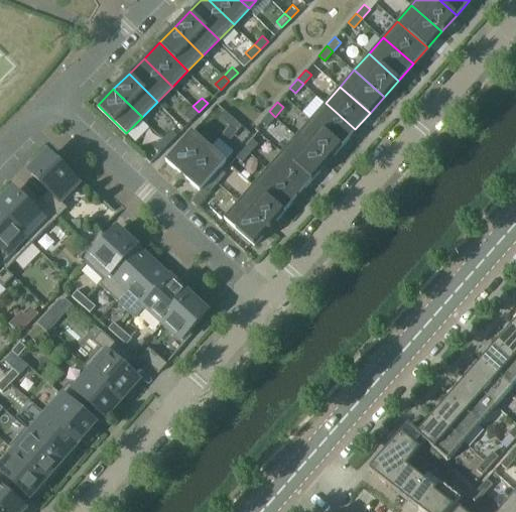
[(355,129),(326,103),(310,119),(341,145),(355,129)]
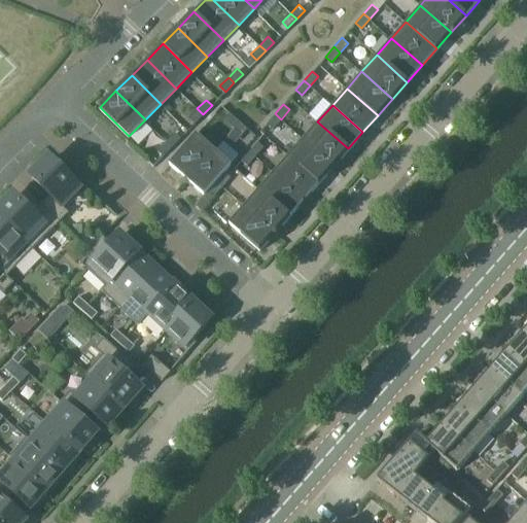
[(197,108),(188,117),(195,124),(203,114),(197,108)]
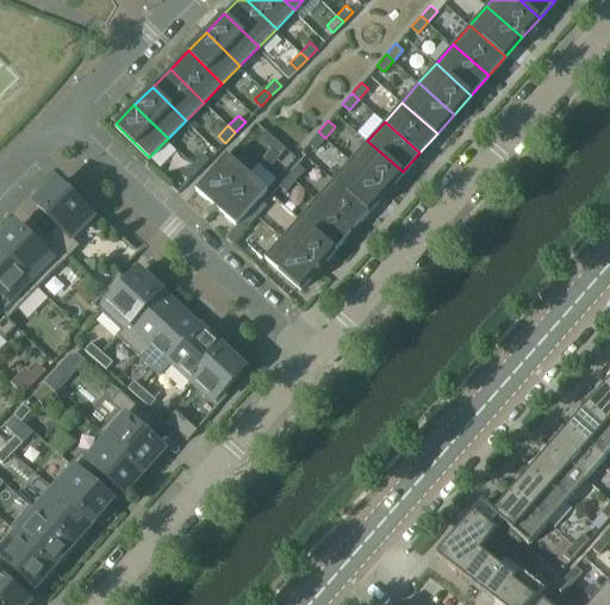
[(265,129),(259,136),(269,145),(275,138),(265,129)]
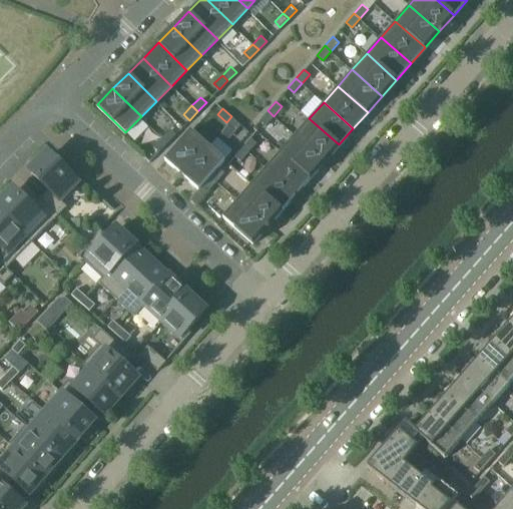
[(266,125),(274,116),(268,110),(260,119),(266,125)]
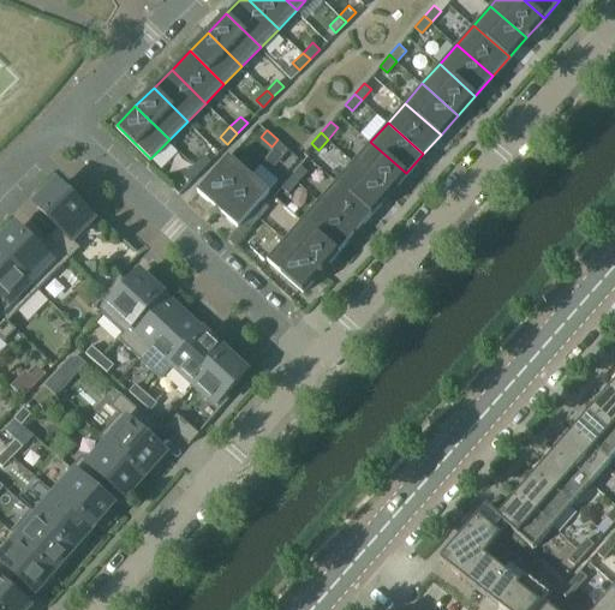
[(272,147),(282,156),(288,149),(278,139),(272,147)]
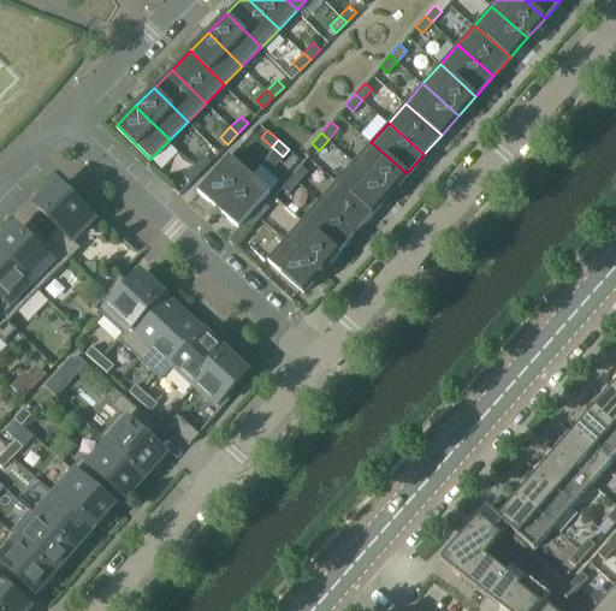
[(354,161),(390,194),(407,173),(371,142),(354,161)]
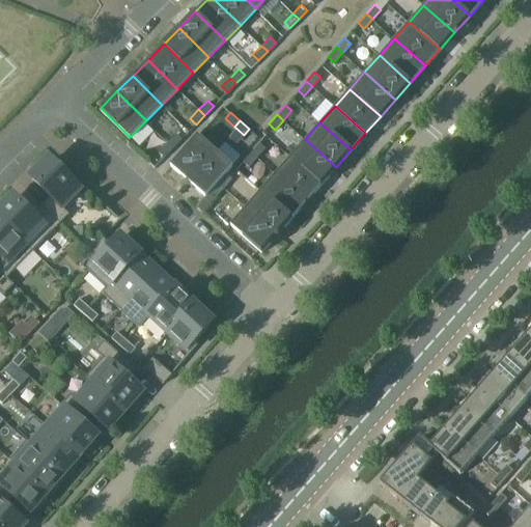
[(173,147),(182,138),(175,133),(167,141),(173,147)]
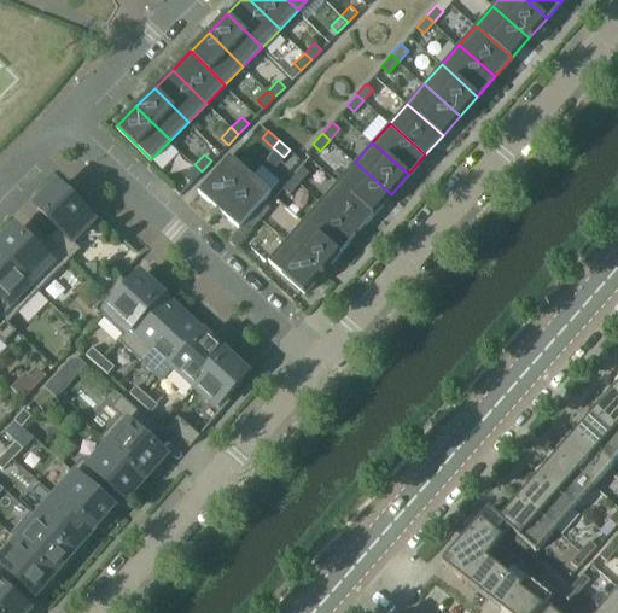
[(219,209),(250,173),(229,155),(198,191),(219,209)]
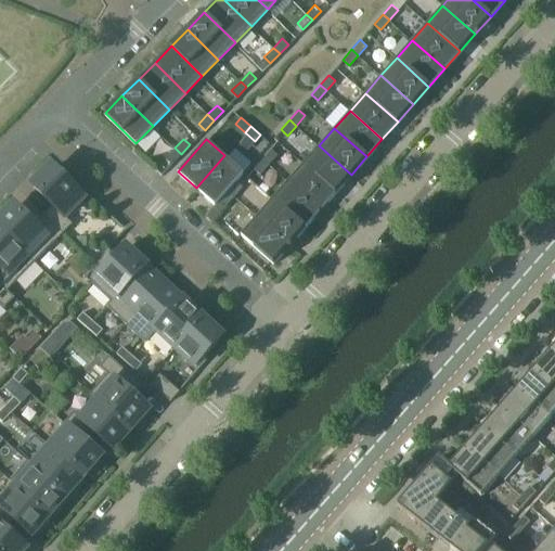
[(351,175),(319,145),(304,164),(336,192),(351,175)]
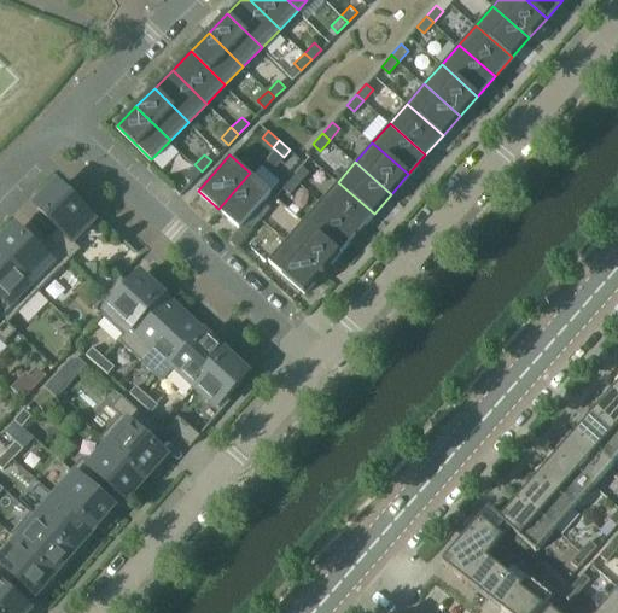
[(191,181),(202,171),(194,164),(185,175),(191,181)]
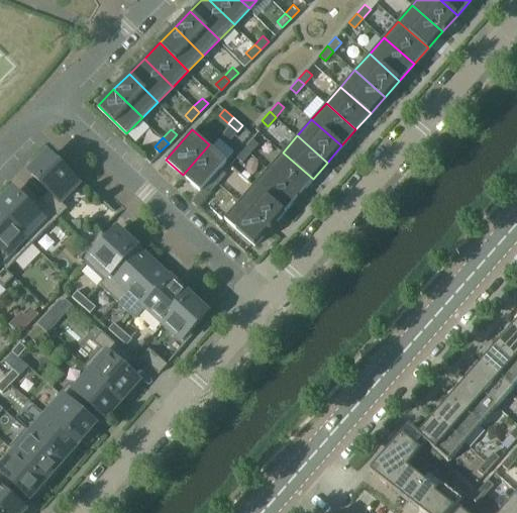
[(252,138),(244,147),(250,152),(259,143),(252,138)]
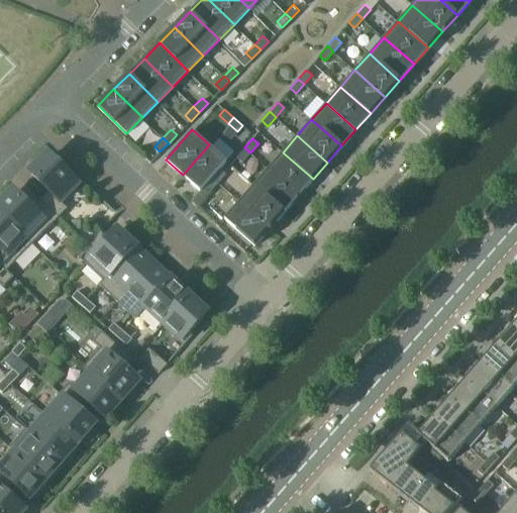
[(209,144),(183,175),(200,190),(226,160),(209,144)]
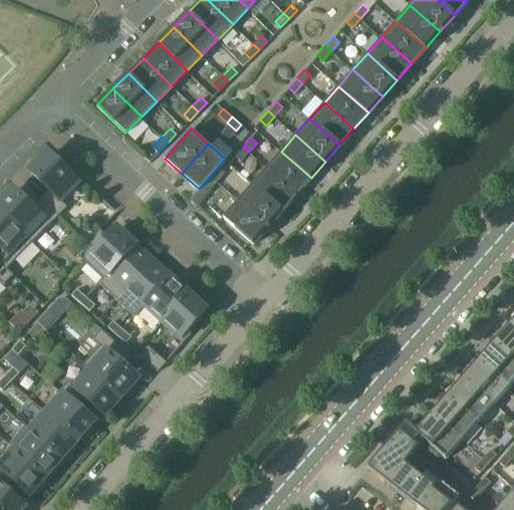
[(241,161),(249,152),(243,147),(235,156),(241,161)]
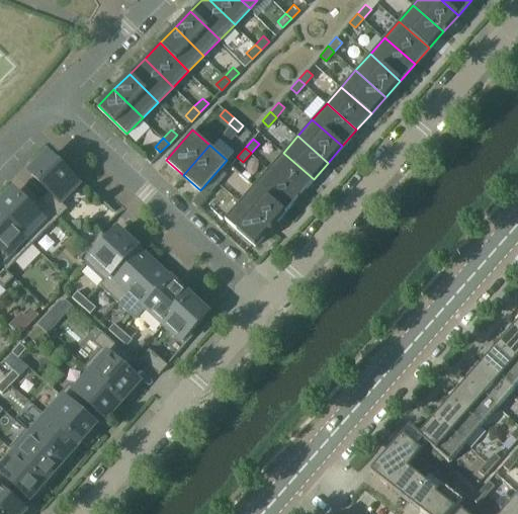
[(269,169),(298,195),(314,179),(283,153),(269,169)]
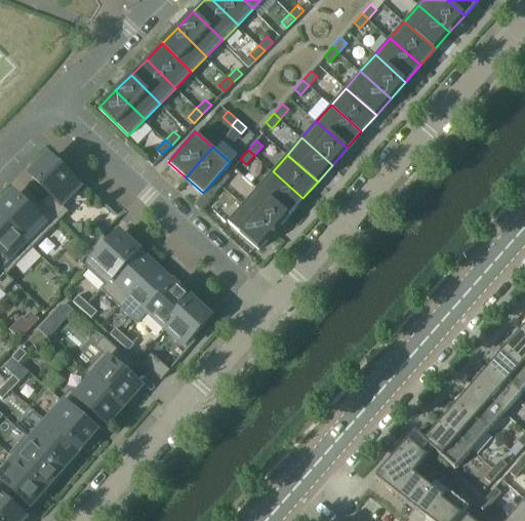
[(69,175),(49,156),(31,174),(49,193),(41,202),(59,219),(68,210),(61,203),(82,182),(72,172),(69,175)]
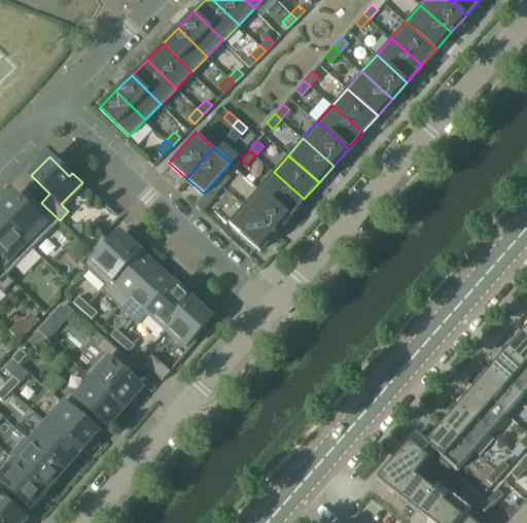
[(224,171),(216,180),(222,185),(231,176),(224,171)]
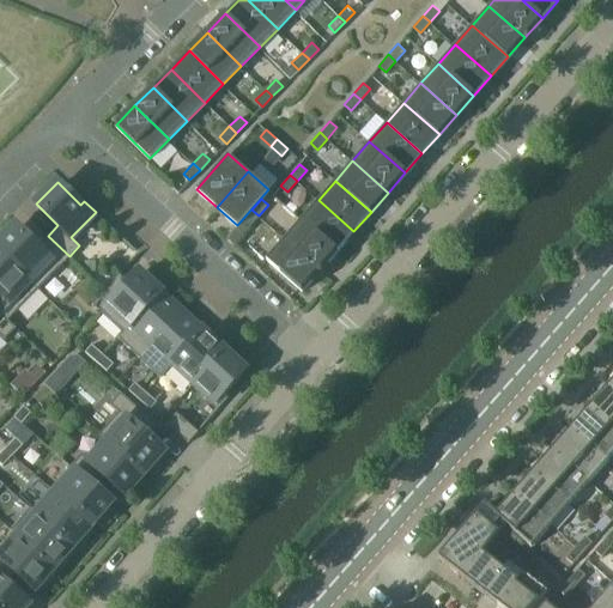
[(353,231),(319,200),(301,219),(337,250),(353,231)]
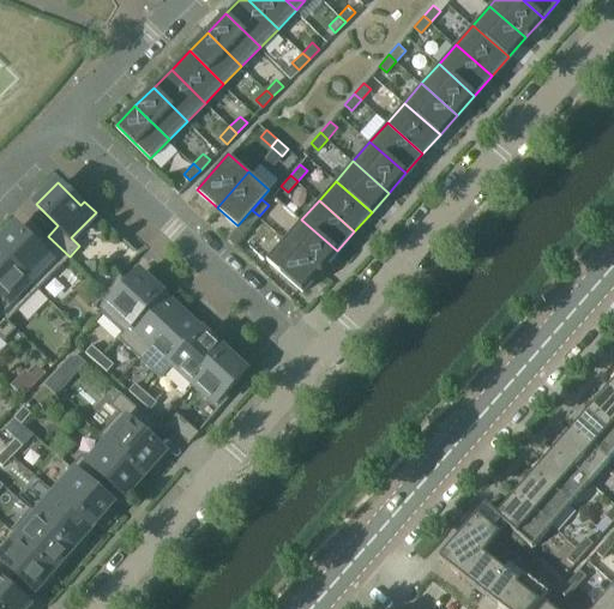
[(250,228),(259,216),(252,210),(242,221),(250,228)]
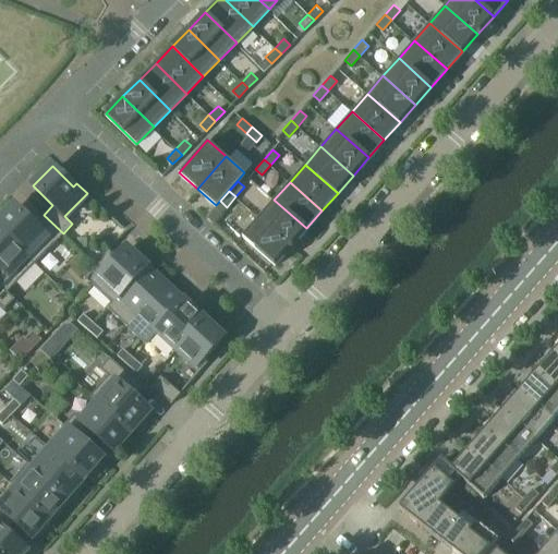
[(258,217),(291,245),(306,228),(274,200),(258,217)]
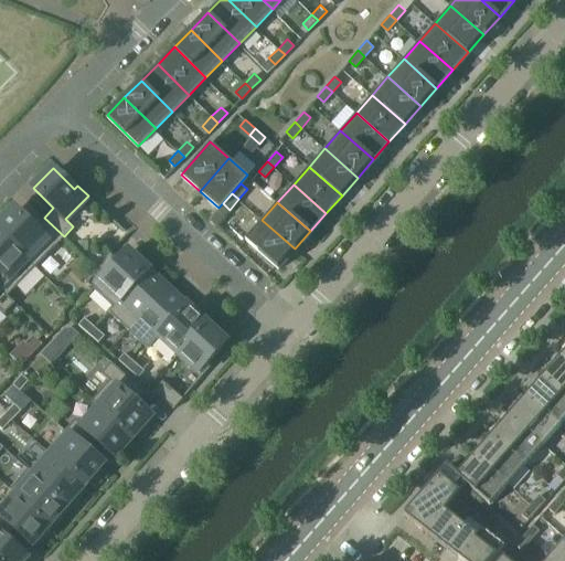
[(35,226),(16,208),(0,222),(0,230),(28,257),(46,239),(54,246),(64,236),(44,218),(35,226)]
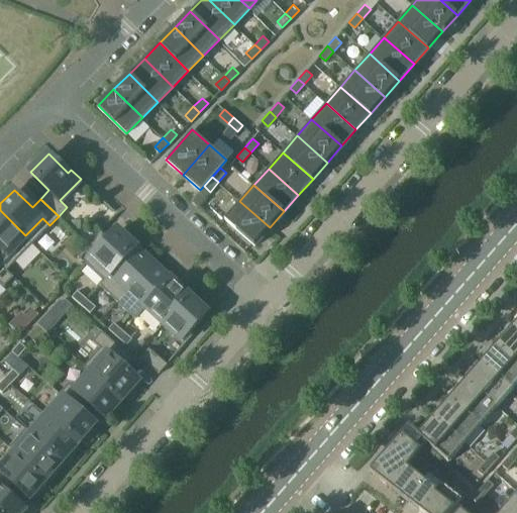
[(224,218),(254,244),(270,227),(239,201),(224,218)]
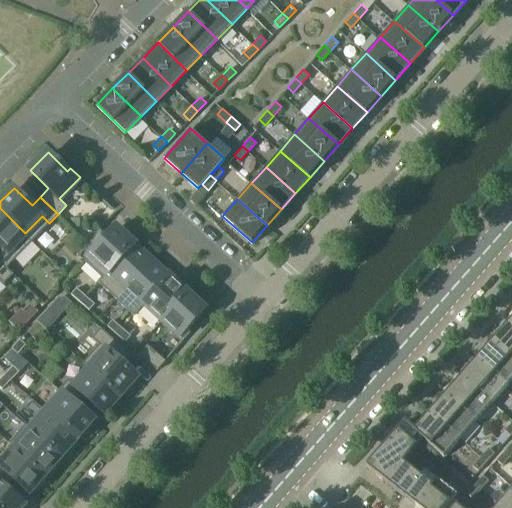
[(25,233),(0,208),(0,260),(6,266),(15,257),(8,251),(25,233)]
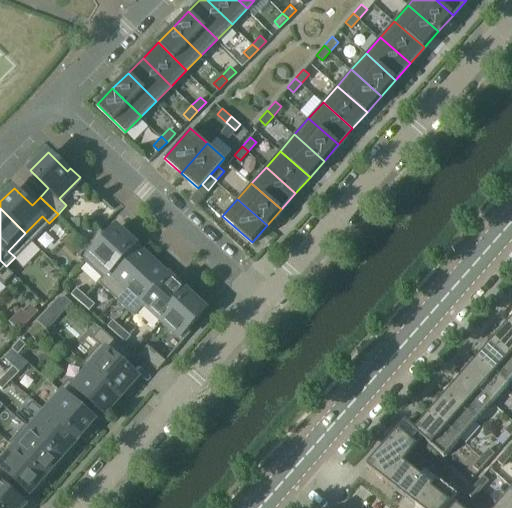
[(134,243),(115,226),(107,235),(99,227),(82,245),(91,253),(84,260),(102,276),(98,281),(134,243)]
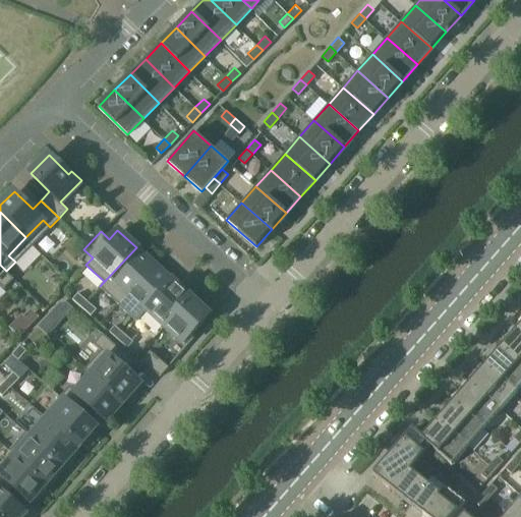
[(154,265),(136,247),(100,286),(118,302),(154,265)]
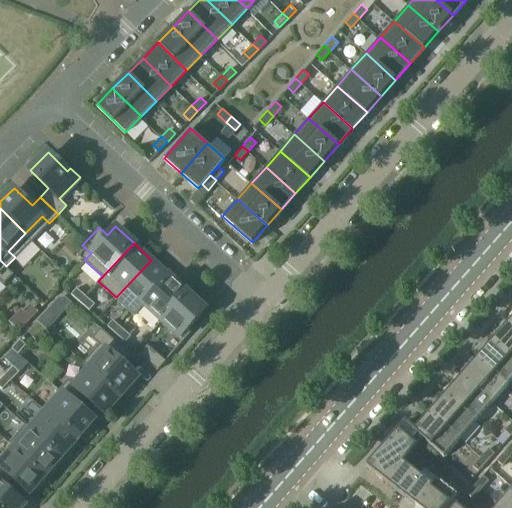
[(0,279),(4,283),(13,273),(6,266),(0,260),(0,279)]
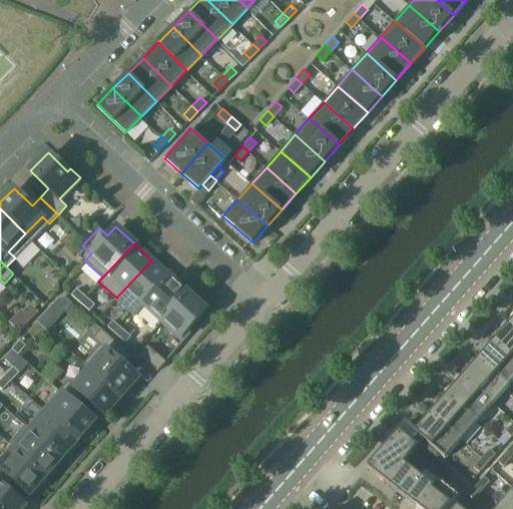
[(169,277),(151,261),(116,298),(133,315),(169,277)]
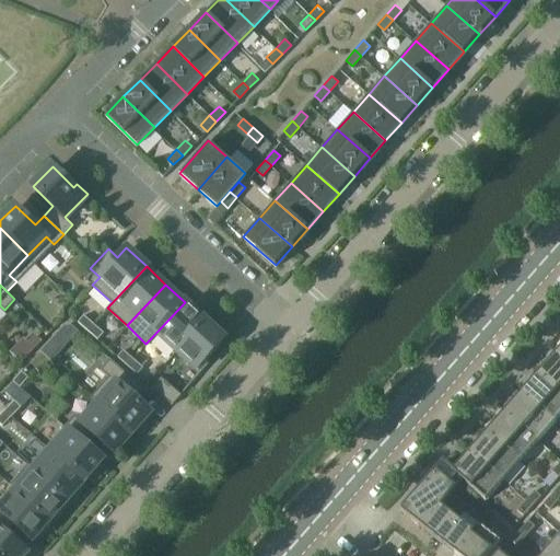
[(203,320),(185,302),(146,344),(147,344),(159,332),(177,349),(203,320)]
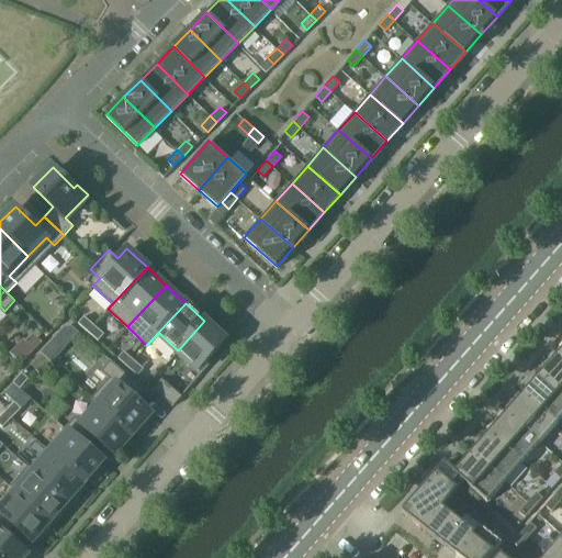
[(94,324),(83,315),(78,322),(88,331),(94,324)]
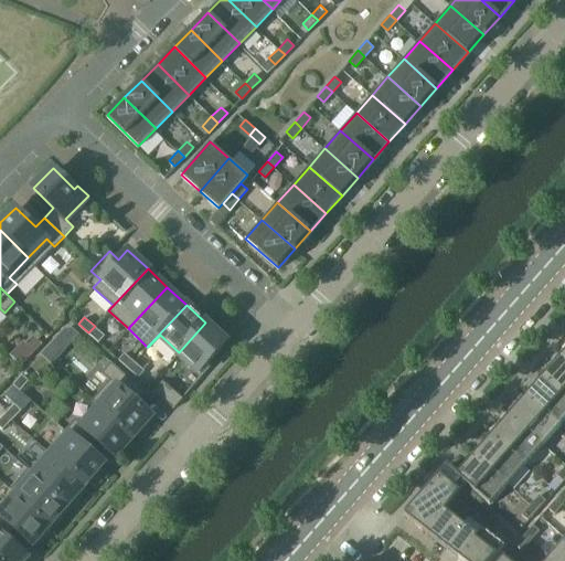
[(225,341),(205,323),(179,352),(202,373),(212,363),(209,360),(225,341)]
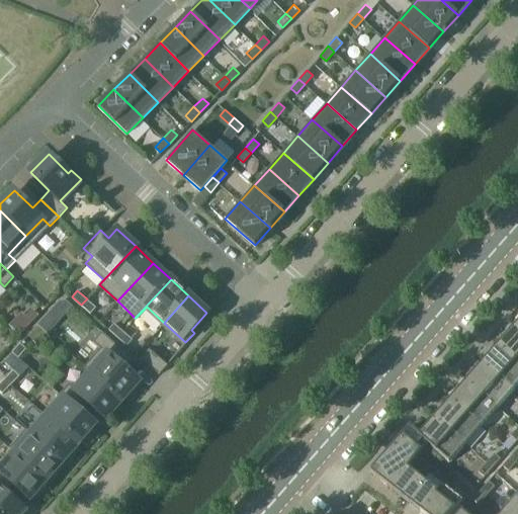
[(54,305),(62,312),(70,303),(65,298),(60,300),(54,305)]
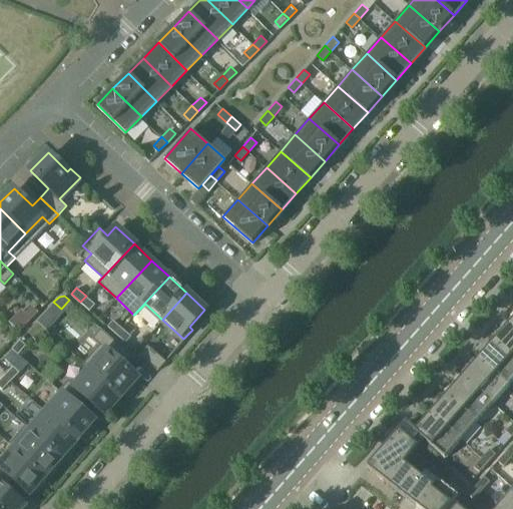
[(95,304),(86,296),(80,302),(89,310),(95,304)]
